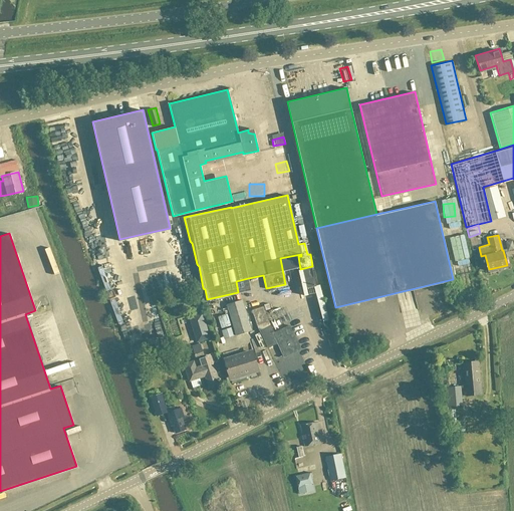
[(315,285),(312,266),(300,269),(306,287),(315,285)]
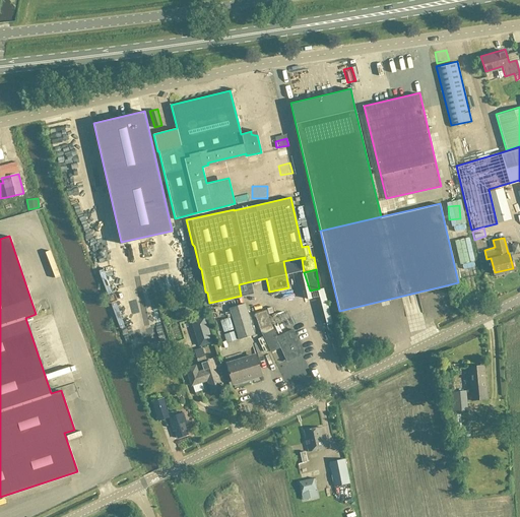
[(148,286),(150,294),(157,291),(155,284),(148,286)]
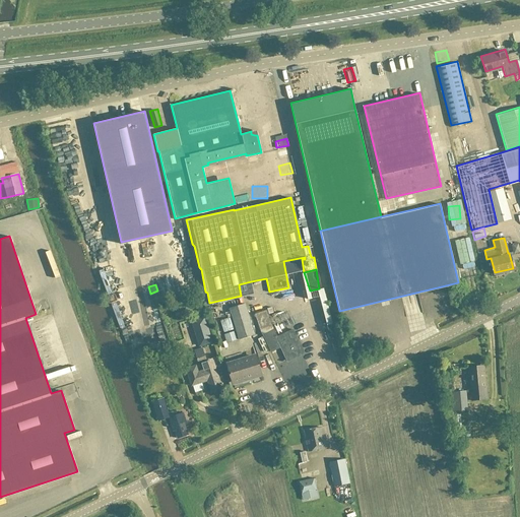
[(191,301),(183,303),(185,309),(193,307),(191,301)]
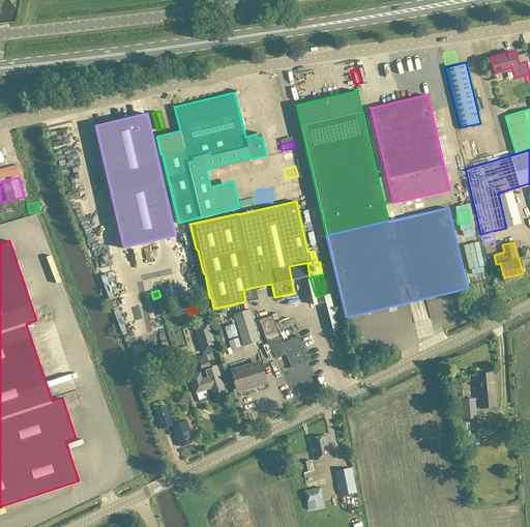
[(248,309),(233,314),(242,345),(258,341),(248,309)]
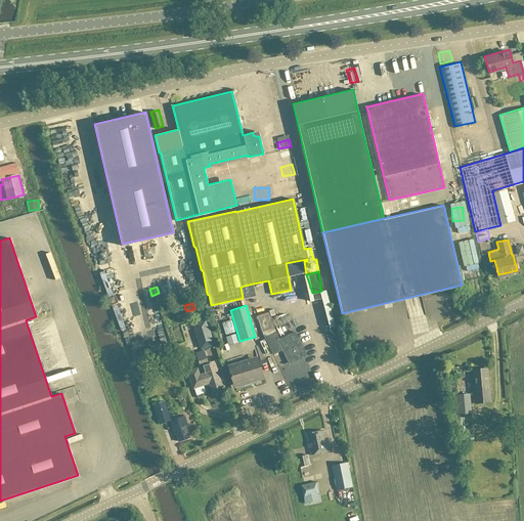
[(211,324),(220,321),(217,313),(208,316),(211,324)]
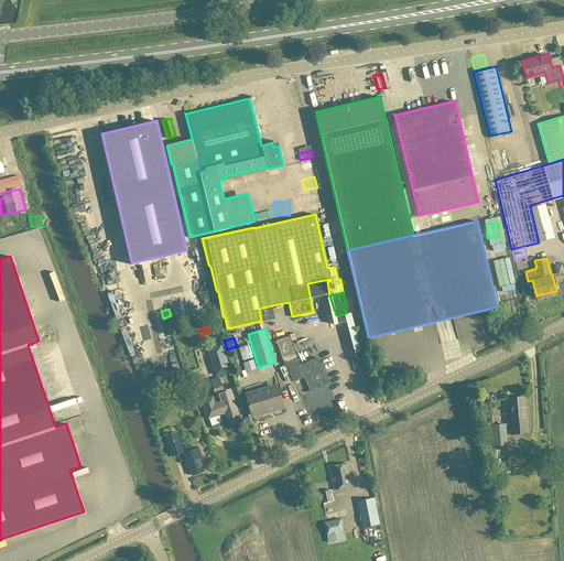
[(281,358),(293,381),(304,376),(311,390),(328,383),(316,356),(300,365),(294,352),(292,353),(284,337),(274,341),(281,358)]
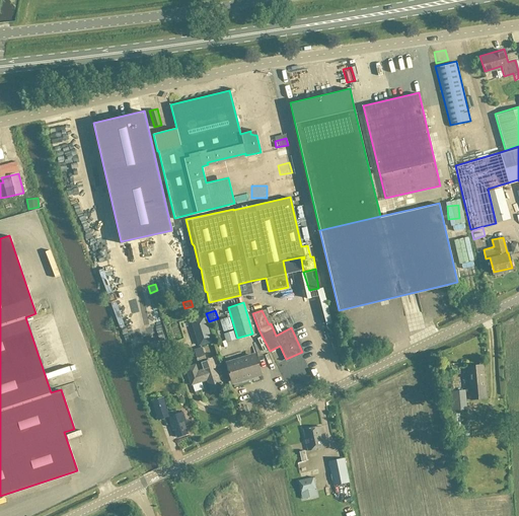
[(212,341),(204,314),(190,318),(198,345),(208,341),(212,341)]
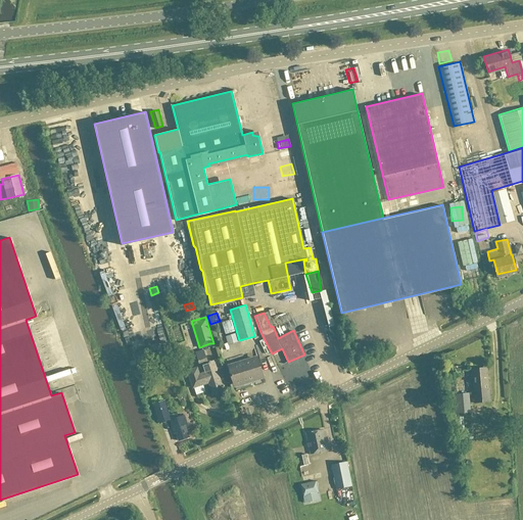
[(259,334),(254,335),(259,353),(265,352),(259,334)]
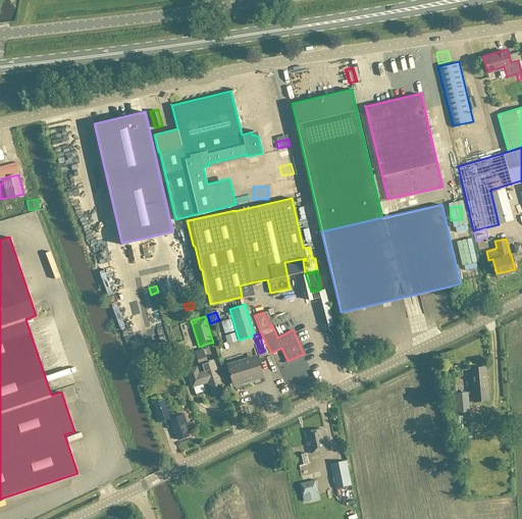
[(203,347),(194,350),(198,362),(207,359),(203,347)]
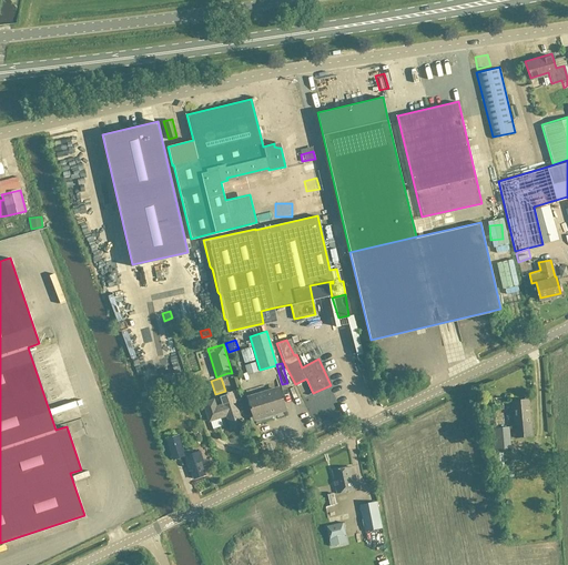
[(279,387),(247,397),(253,415),(284,406),(279,387)]
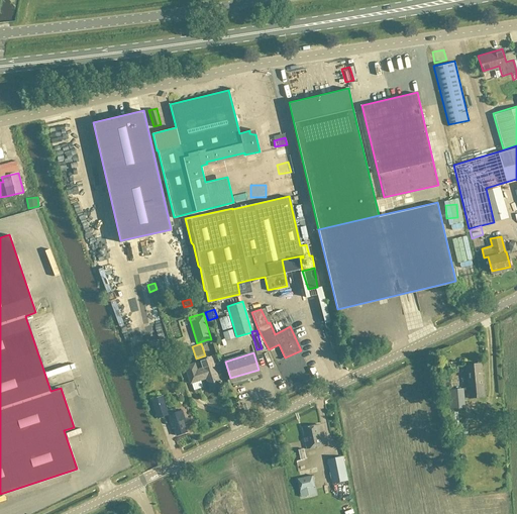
[(203,368),(196,370),(194,363),(185,366),(190,382),(206,377),(209,390),(220,387),(213,364),(210,364),(208,358),(201,361),(203,368)]
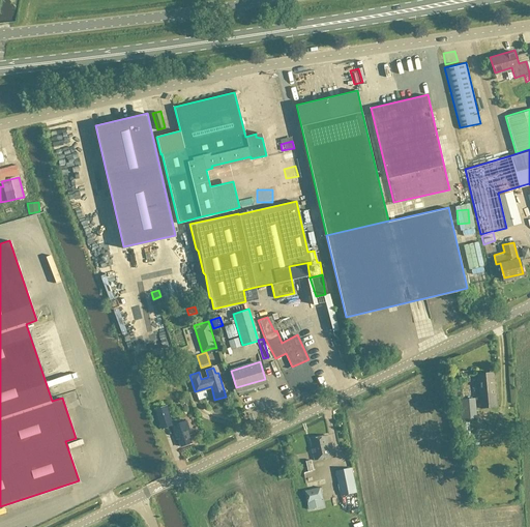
[(496,406),(493,372),(477,373),(480,407),(496,406)]
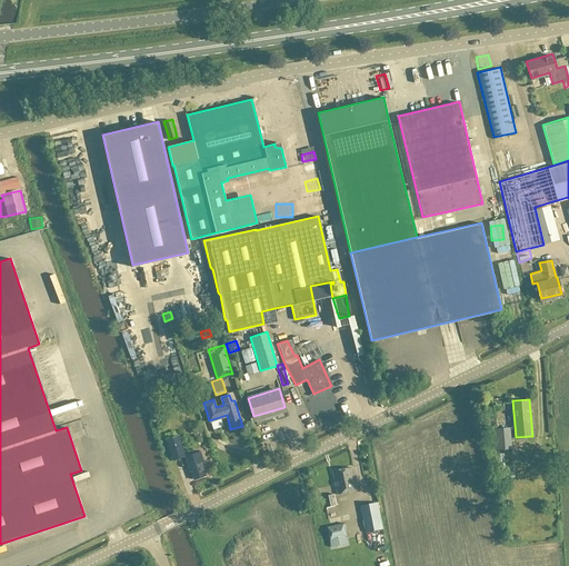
[(509,427),(489,429),(491,449),(510,447),(509,427)]
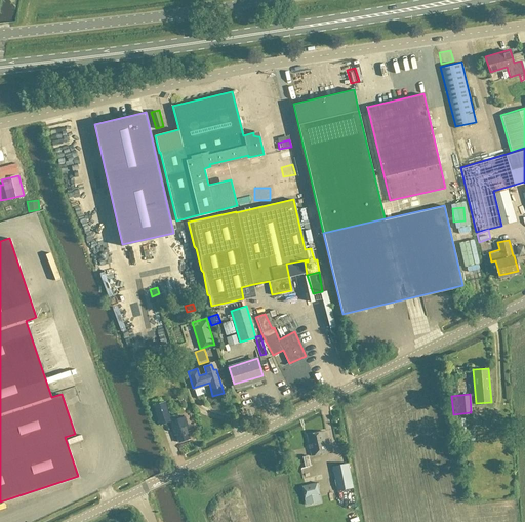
[(164,399),(152,403),(159,424),(169,420),(173,434),(175,434),(177,441),(189,438),(187,431),(189,430),(184,415),(177,417),(176,412),(169,414),(164,399)]
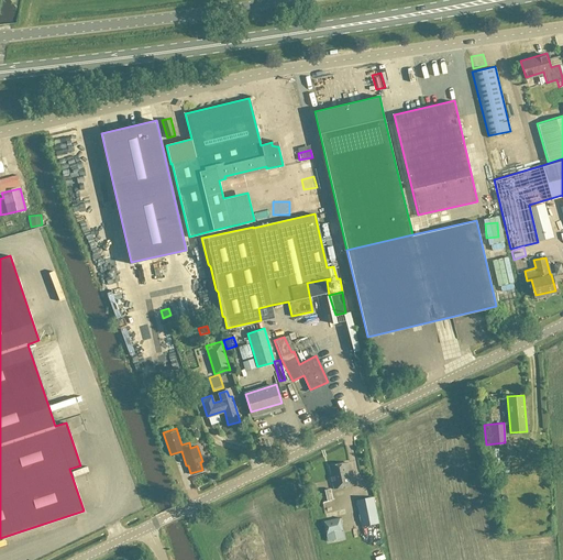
[(511,464),(528,462),(526,446),(509,448),(511,464)]
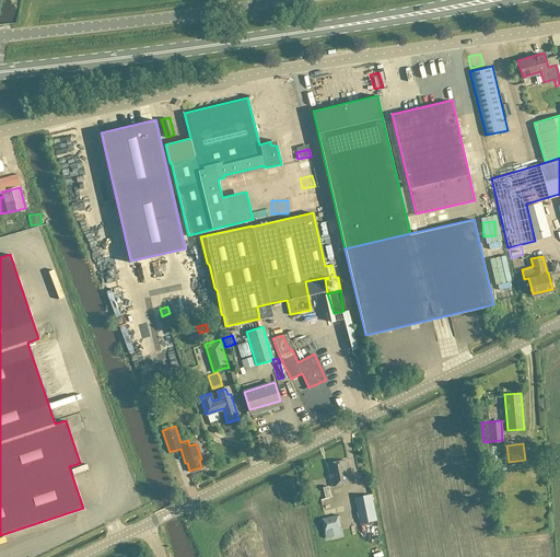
[(497,461),(496,444),(487,444),(488,462),(497,461)]
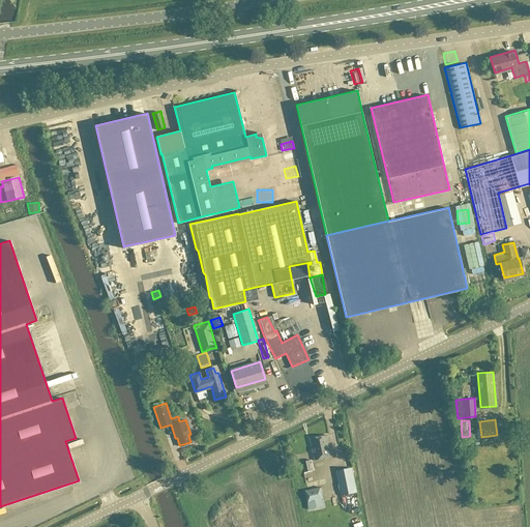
[(326,435),(310,438),(314,458),(330,455),(326,435)]
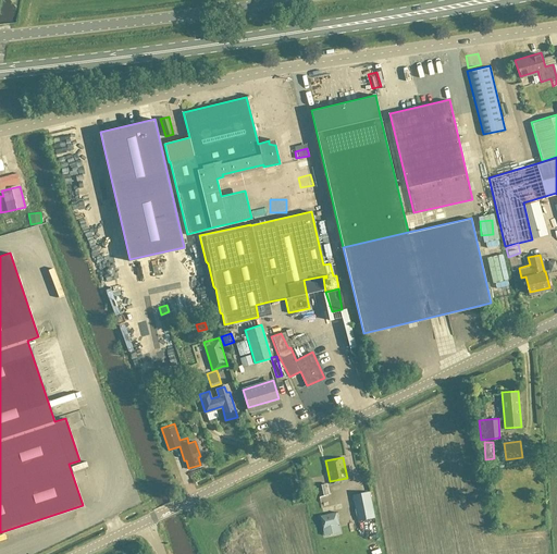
[(318,495),(329,494),(326,482),(316,484),(318,495)]
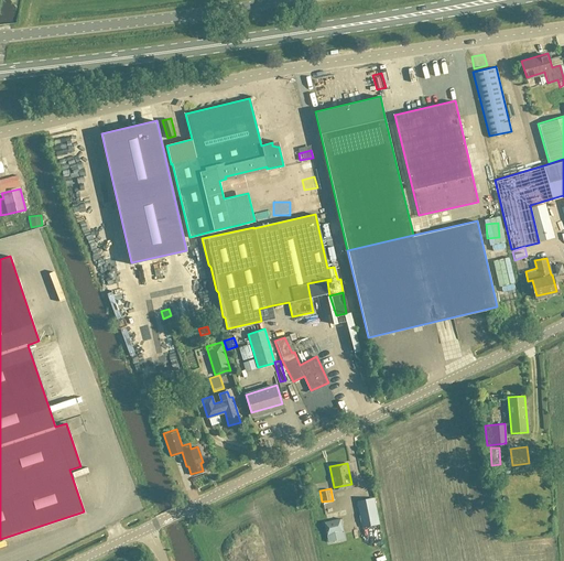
[(372,497),(355,500),(360,526),(377,522),(372,497)]
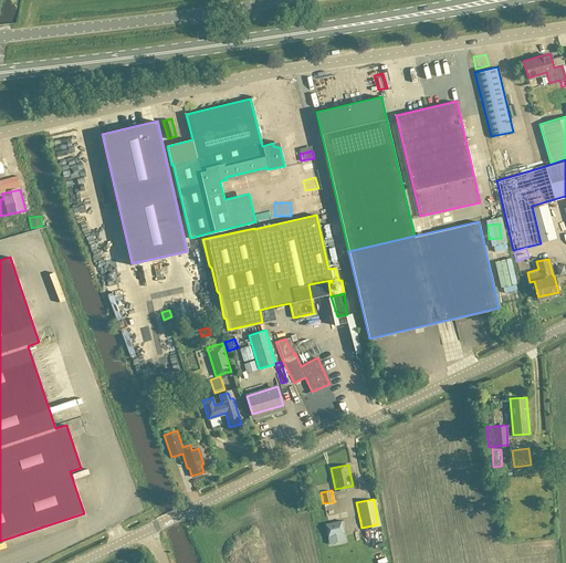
[(139,503),(125,510),(128,515),(142,509),(139,503)]
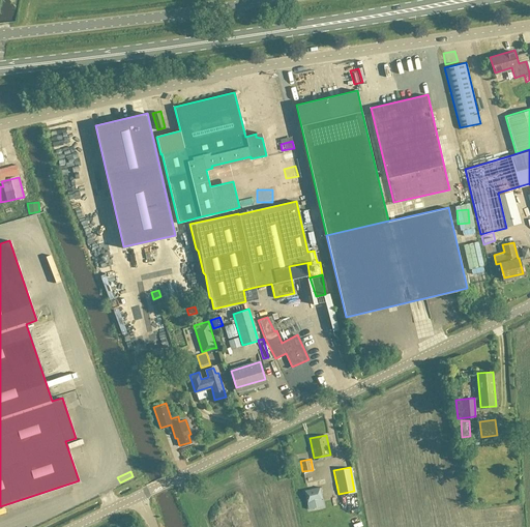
[(307,501),(321,498),(318,487),(304,490),(307,501)]
